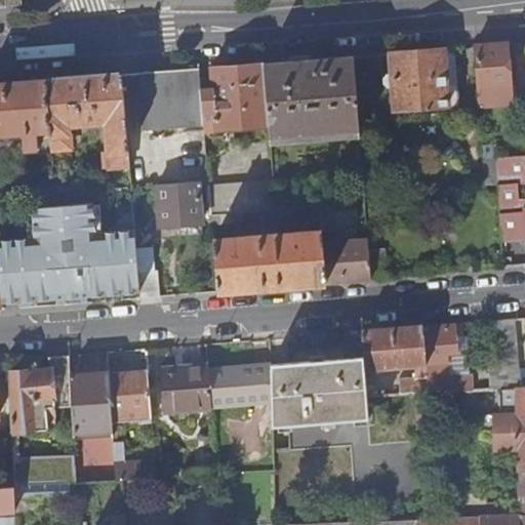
[(506,45),(475,47),(479,110),(486,109),(486,105),(509,103),(508,85),(509,85),(506,45)]
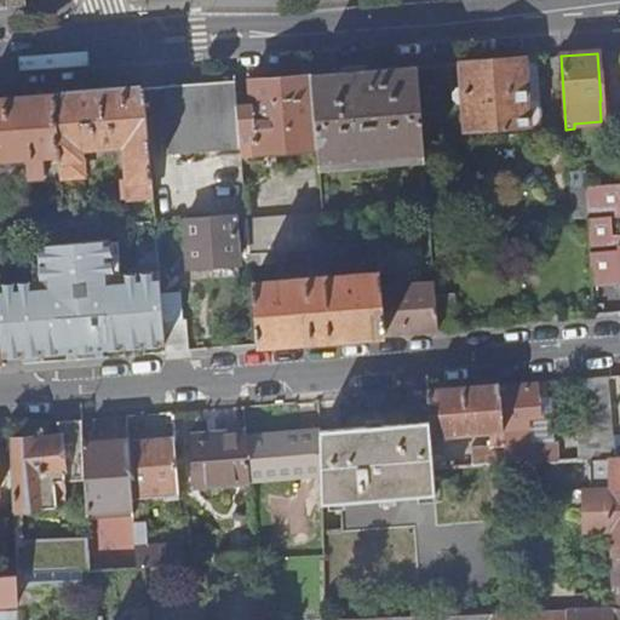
[(537,57),(522,58),(527,127),(540,126),(537,57)]
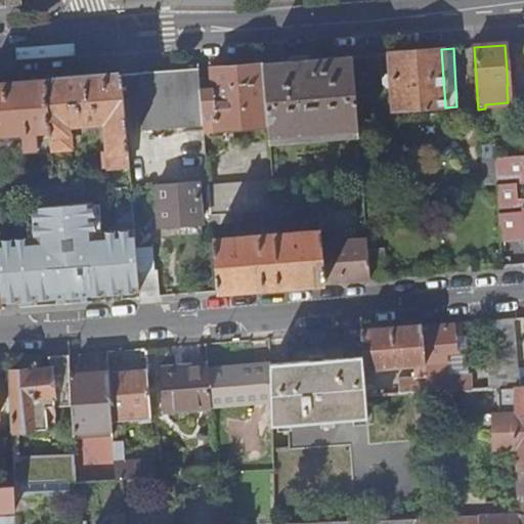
[(445,107),(441,49),(390,53),(391,75),(386,75),(384,76),(384,84),(387,86),(392,85),(395,111),(445,107)]
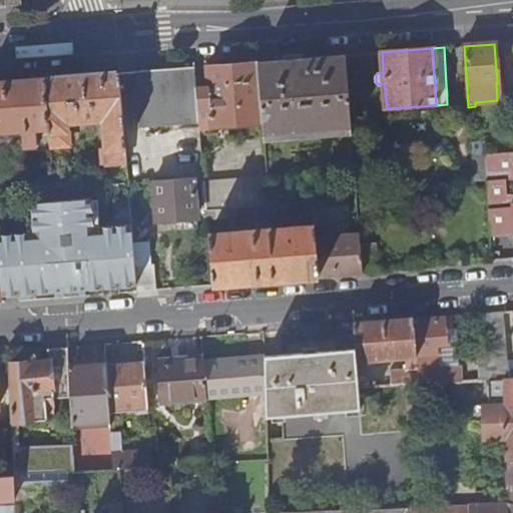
[(255,62),(261,123),(266,176),(266,183),(334,177),(332,156),(342,155),(343,161),(353,161),(344,55),(255,62)]
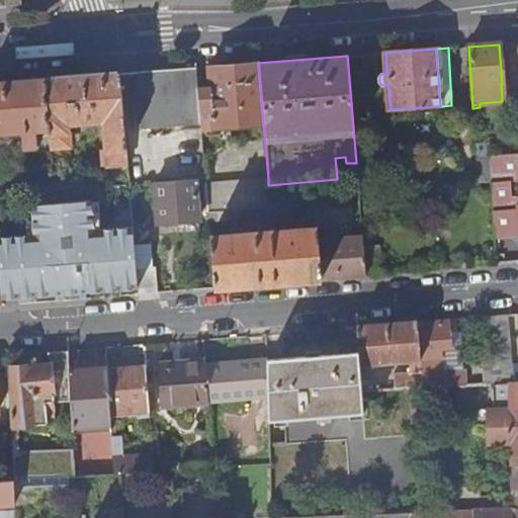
[(197,88),(200,122),(200,130),(263,124),(258,63),(208,66),(210,87),(197,88)]
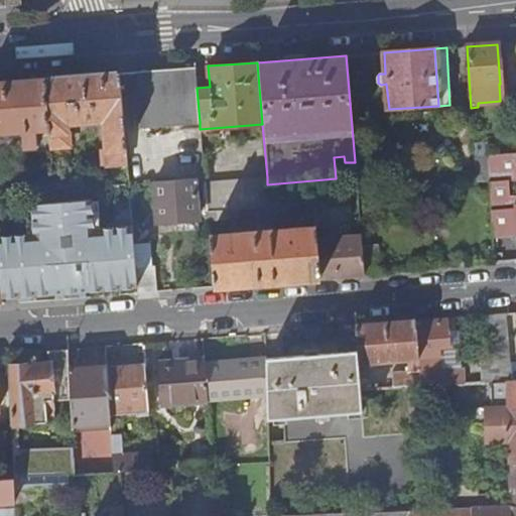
[(196,67),(134,72),(139,127),(200,122),(197,88),(196,67)]
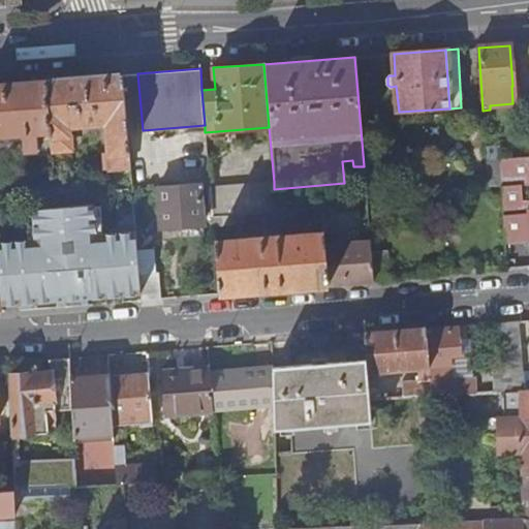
[(123,74),(45,81),(50,133),(52,149),(52,151),(70,150),(69,125),(105,122),(110,168),(130,167),(123,74)]
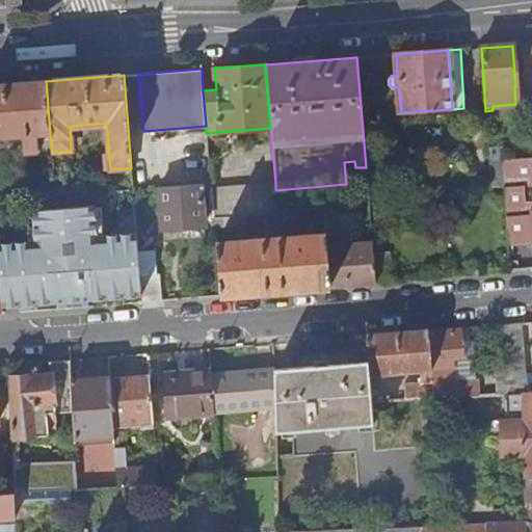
[(46,81),(0,83),(0,137),(23,136),(24,152),(38,151),(37,135),(50,134),(46,81)]
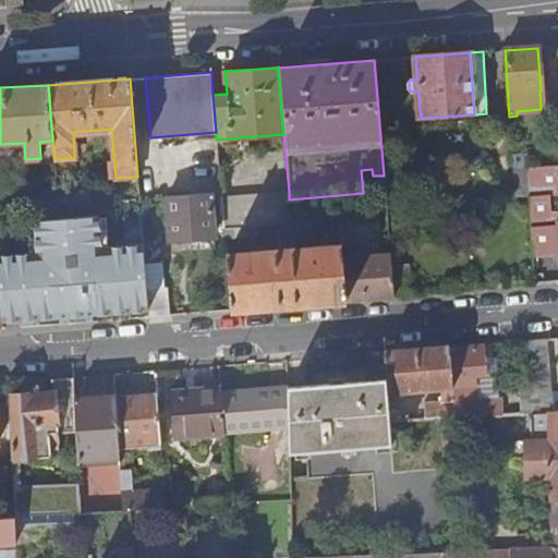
[(55,157),(52,141),(39,142),(40,158),(55,157)]
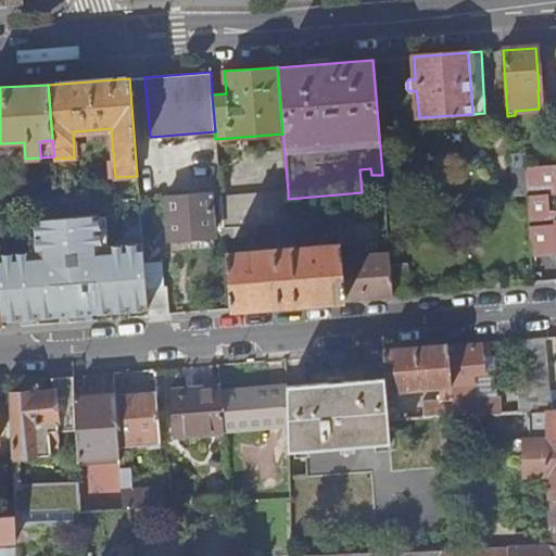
[(530,252),(555,250),(555,164),(523,167),(530,252)]
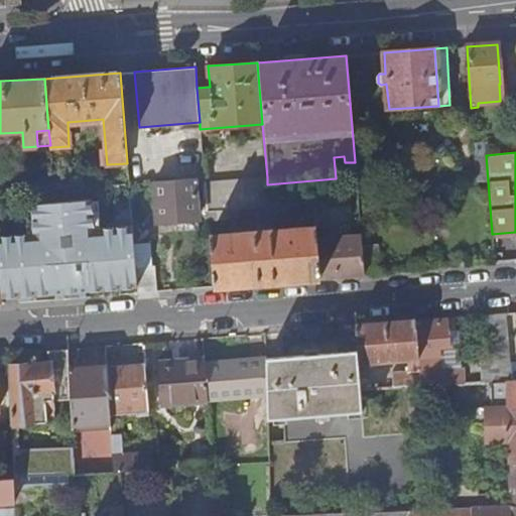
[(51,165),(53,186),(70,184),(68,164),(51,165)]
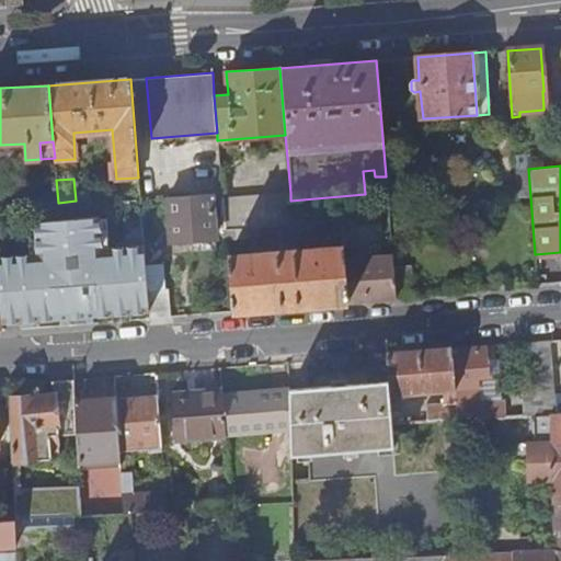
[(293,224),(290,201),(290,193),(222,198),(226,229),(293,224)]
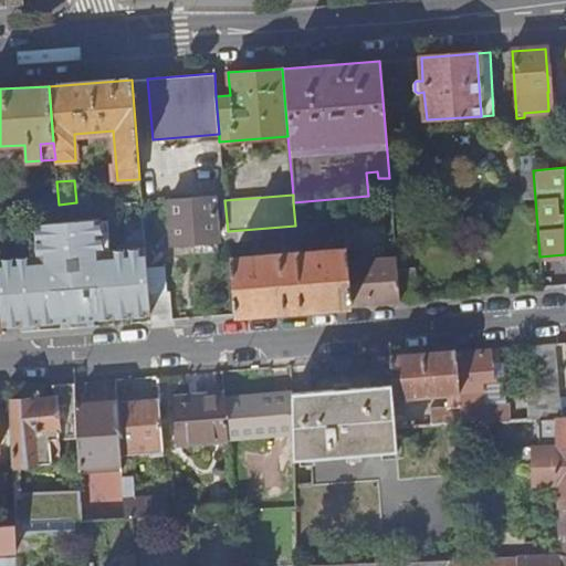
[(217,239),(213,196),(169,199),(173,242),(217,239)]
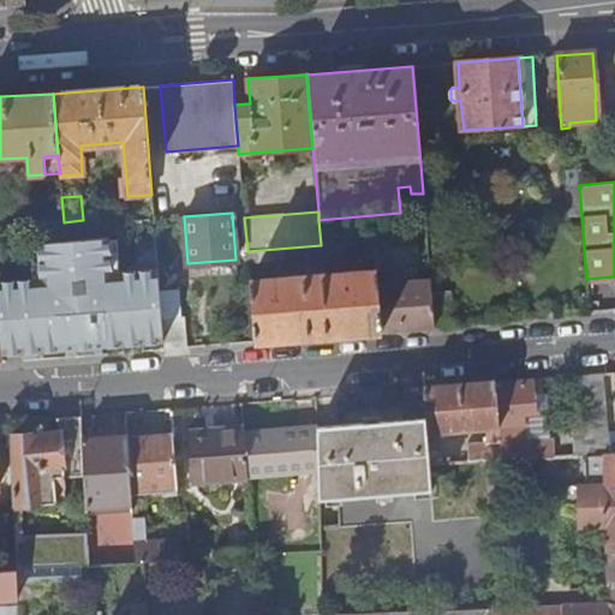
[(19,280),(0,281),(0,318),(1,327),(4,356),(25,353),(65,350),(77,350),(93,348),(100,347),(162,342),(159,292),(157,269),(112,273),(109,238),(39,243),(41,279),(19,280)]
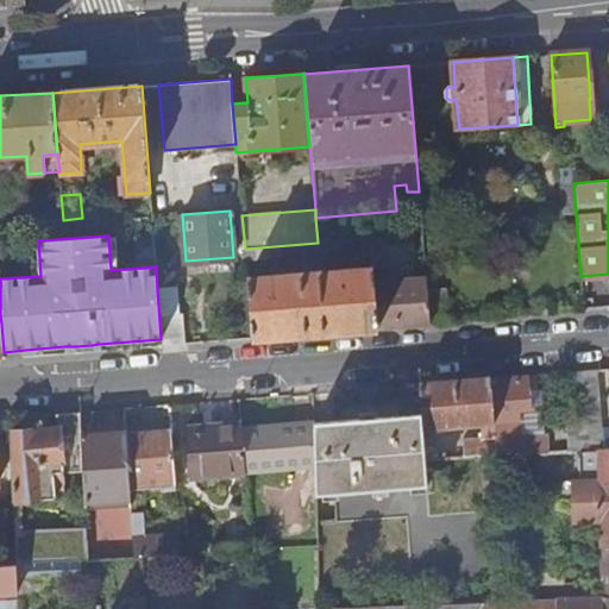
[(372,283),(371,268),(248,278),(252,339),(377,330),(372,283)]
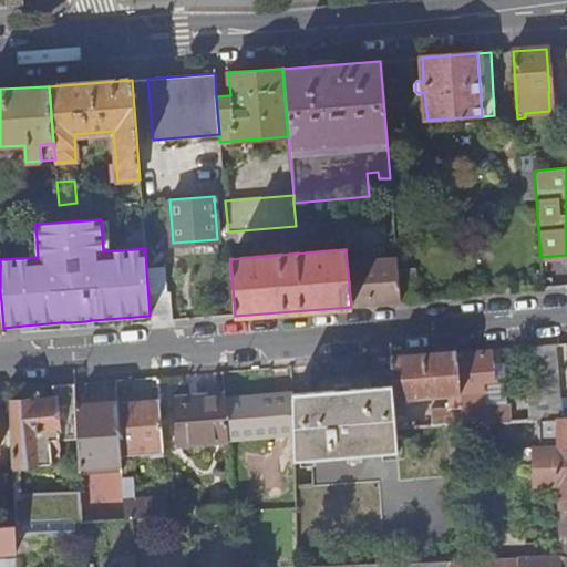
[(397,270),(397,259),(347,264),(351,307),(400,302),(397,270)]
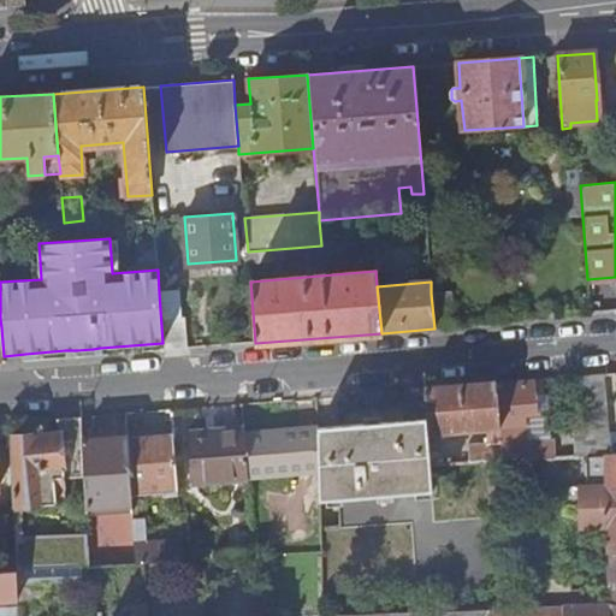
[(163,343),(164,350),(188,349),(184,318),(181,318),(178,291),(159,292),(163,343)]
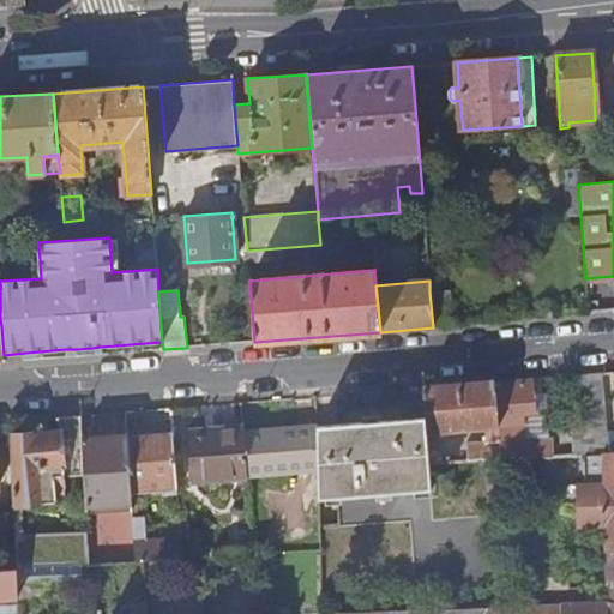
[(449,292),(429,293),(433,327),(452,326),(449,292)]
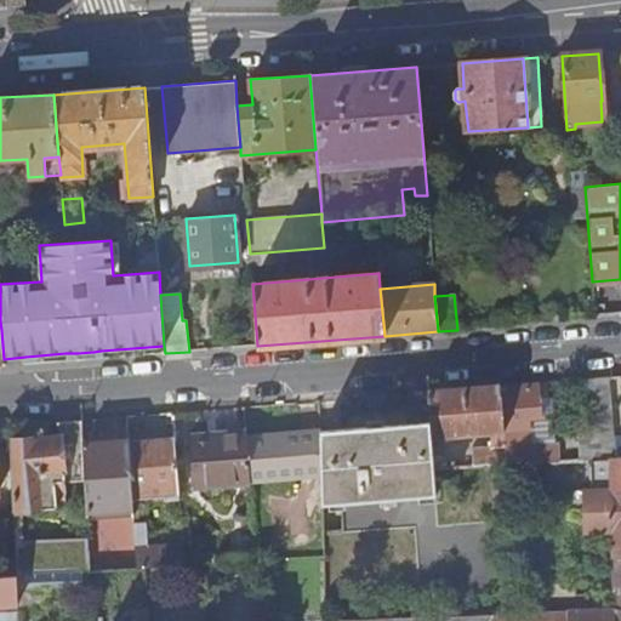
[(608,379),(586,380),(592,448),(614,446),(608,379)]
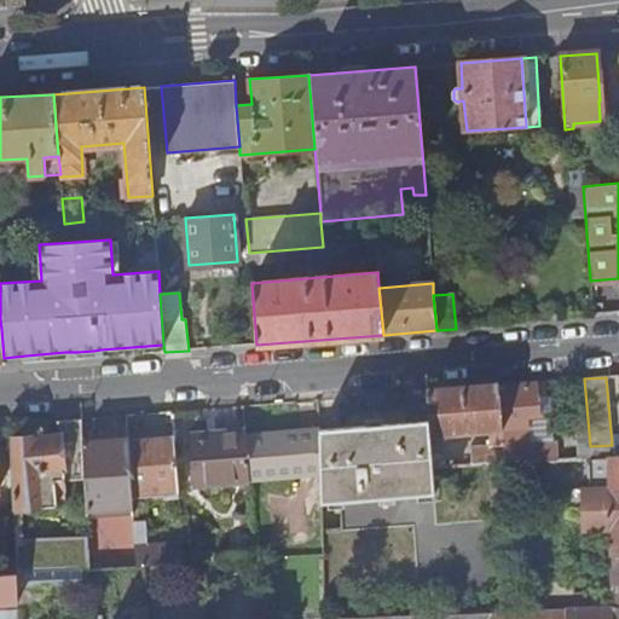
[(498,386),(504,464),(549,462),(549,453),(542,455),(542,443),(530,444),(527,417),(539,416),(537,382),(498,386)]
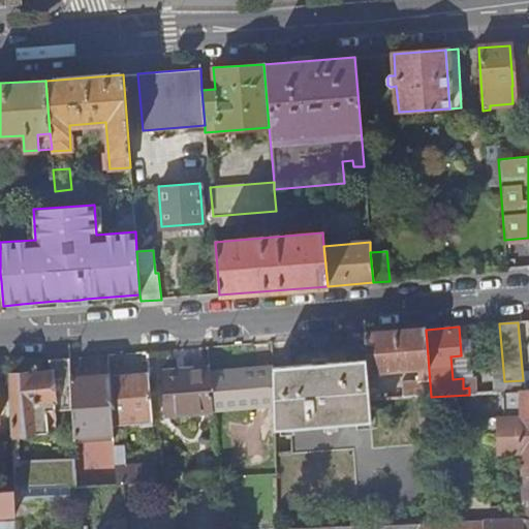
[(403,399),(431,397),(426,330),(364,335),(366,361),(367,374),(417,370),(418,382),(403,382),(403,399)]
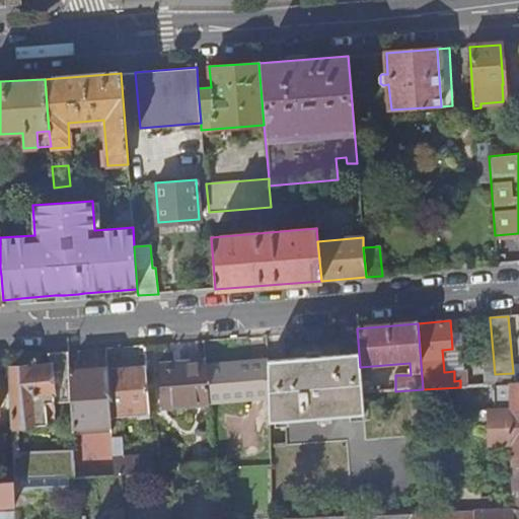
[(49,366),(7,370),(9,422),(10,428),(46,427),(46,403),(70,402),(69,372),(68,352),(49,354),(49,366)]
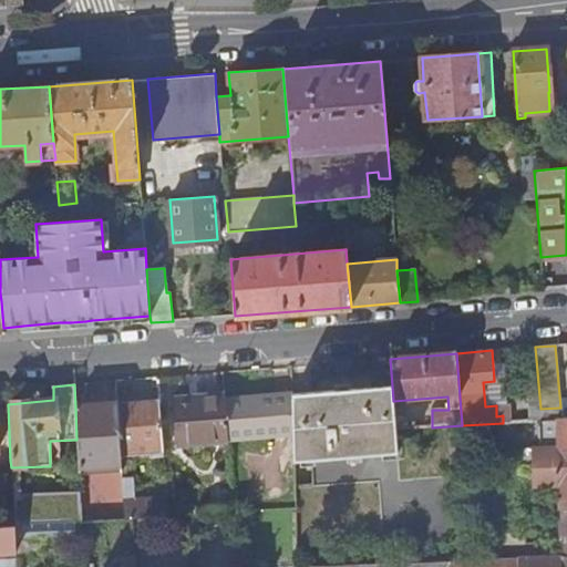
[(292,436),(292,462),(398,453),(397,429),(393,401),(392,387),(292,394),(294,433),(292,433),(292,436)]
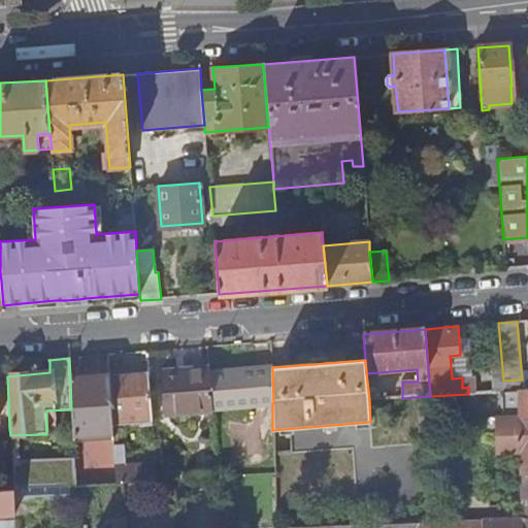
[(211,411),(272,406),(272,403),(273,403),(272,367),(209,372),(211,411)]
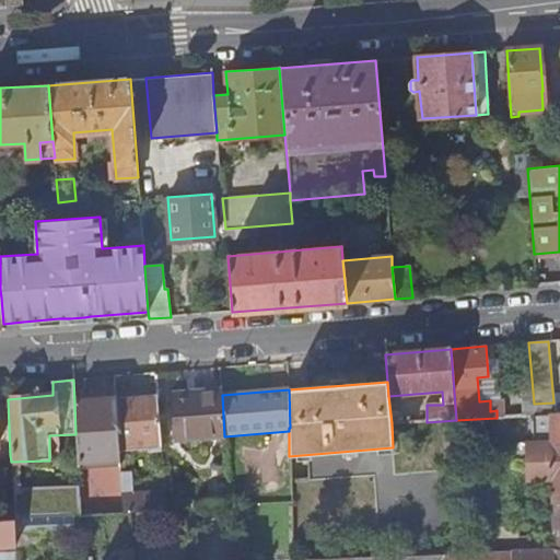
[(174,442),(225,439),(224,436),(222,395),(222,394),(189,397),(188,395),(171,395),(174,442)]
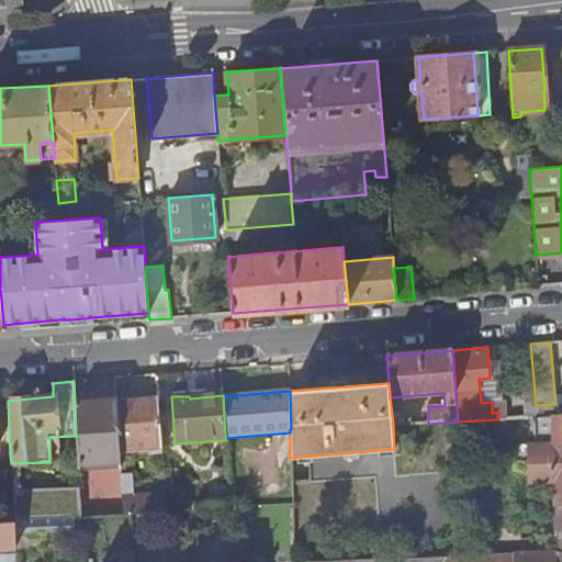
[(157,396),(116,400),(119,448),(160,445),(157,396)]
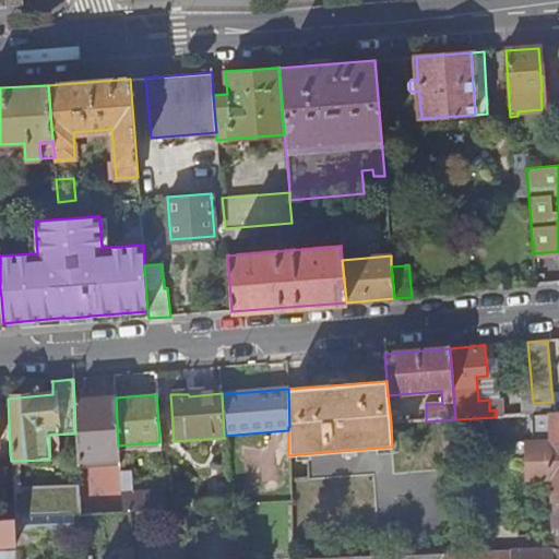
[(75,433),(76,461),(119,458),(118,445),(116,397),(74,401),(75,433)]
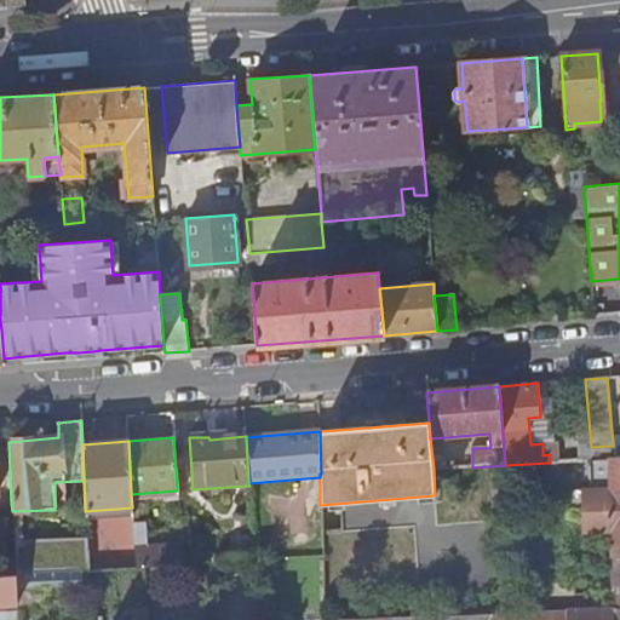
[(610,533),(612,557),(619,557),(619,459),(614,460),(600,460),(600,471),(609,471),(609,491),(590,491),(591,533),(610,533)]
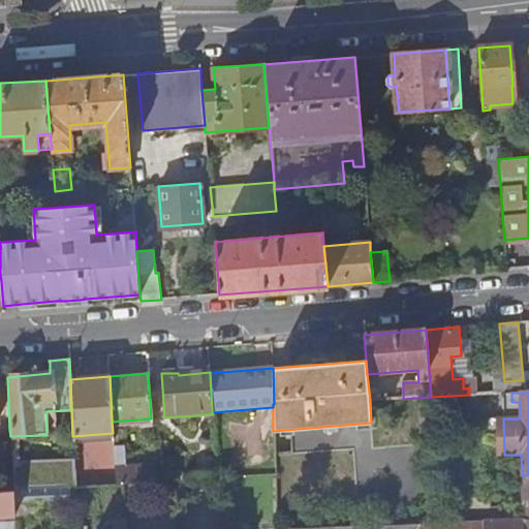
[(0,456),(10,456),(10,436),(9,430),(0,430),(0,456)]
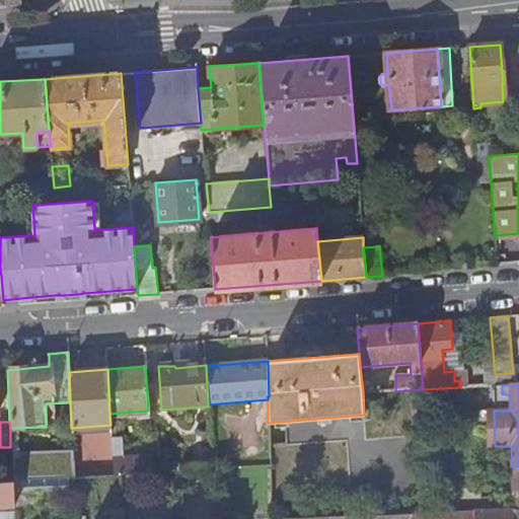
[(110,440),(114,476),(120,475),(153,473),(151,456),(122,458),(122,443),(118,443),(118,439),(110,440)]
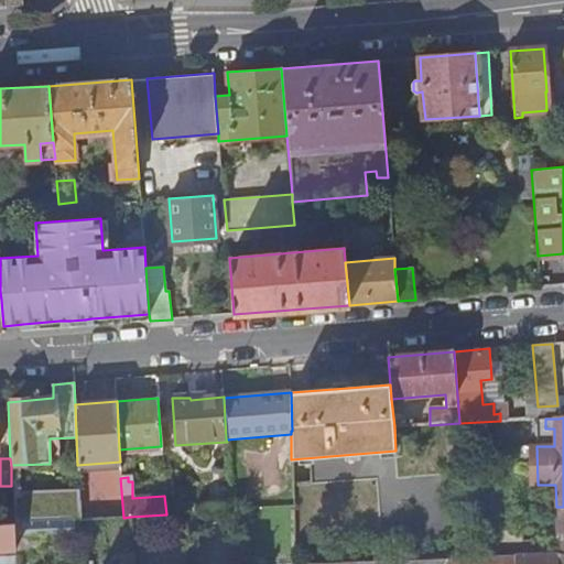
[(12,511),(13,524),(13,535),(79,532),(78,520),(79,520),(78,492),(12,494),(12,511)]
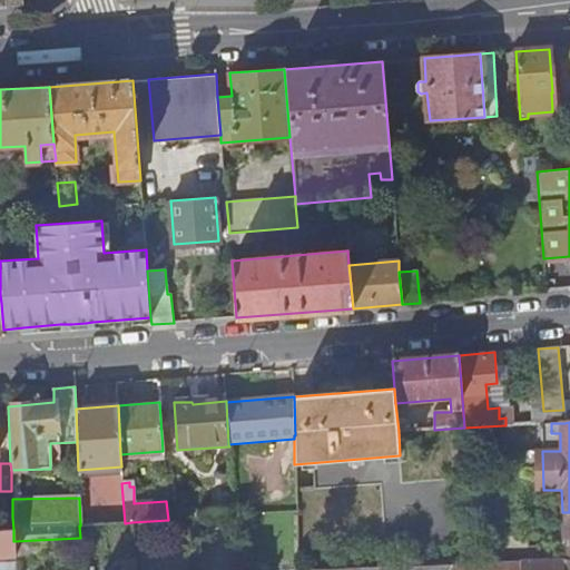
[(0,518),(0,530),(13,530),(12,517),(0,518)]
